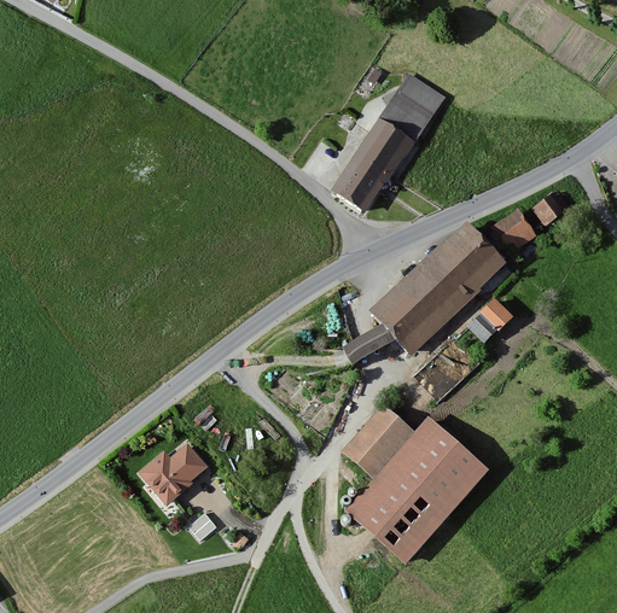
[(411,70),(330,186),(366,210),(447,94),(411,70)]
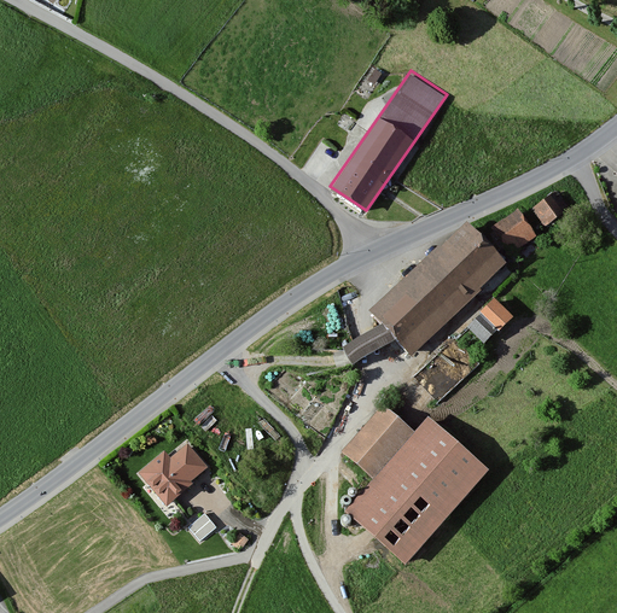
[(551,194),(533,206),(545,225),(563,211),(551,194)]
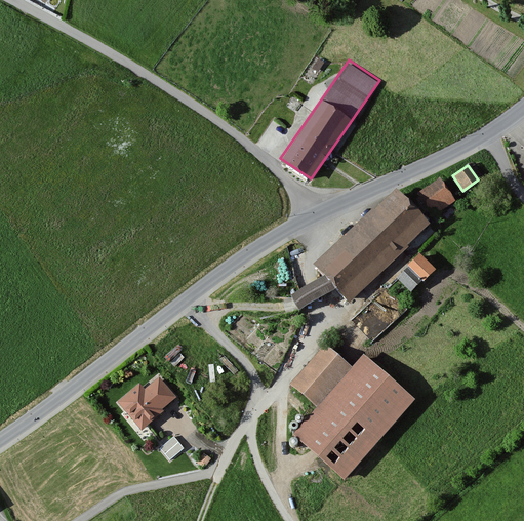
[(441,176),(418,191),(433,213),(456,199),(441,176)]
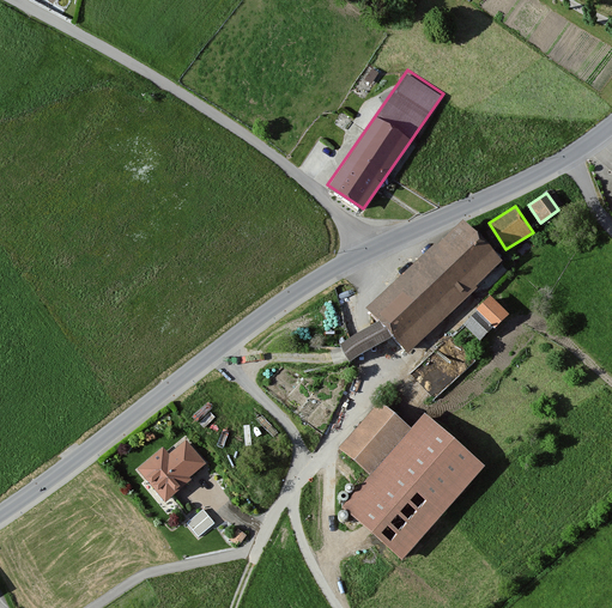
[(502,262),(462,219),(367,306),(406,350),(502,262)]
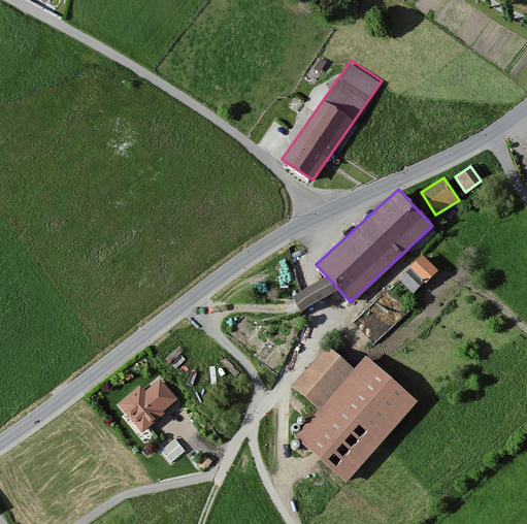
[(412,266),(400,277),(414,291),(425,280),(412,266)]
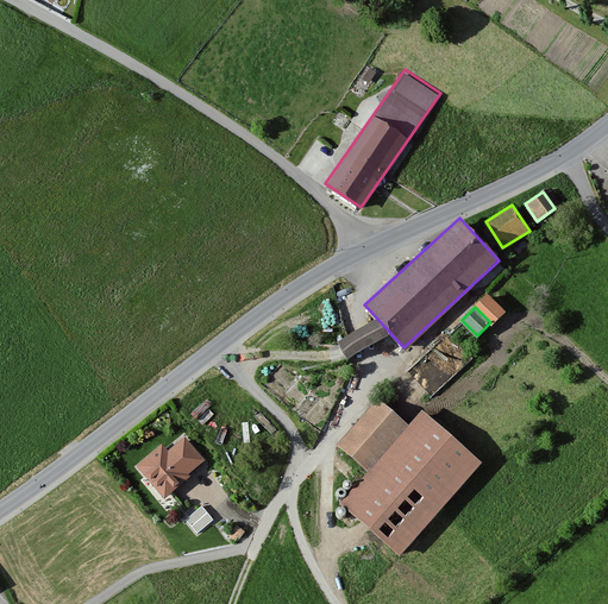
[(447,335),(425,359),(444,376),(467,352),(447,335)]
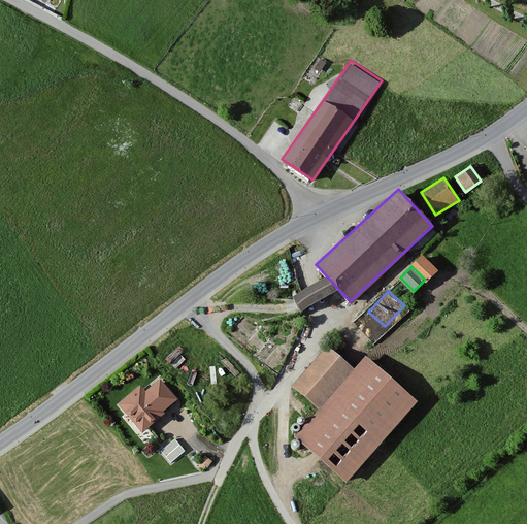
[(354,368),(326,345),(292,385),(318,407),(293,436),(346,483),(418,400),(366,354),(354,368)]
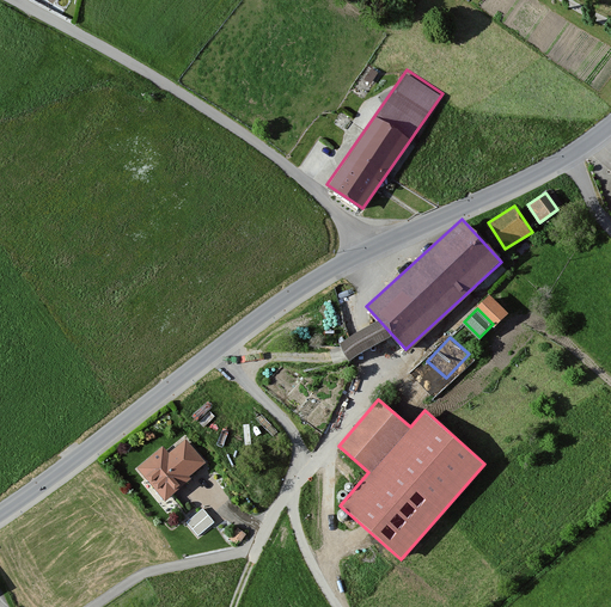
[(162,443),(136,465),(164,497),(206,463),(184,437),(169,451),(162,443)]
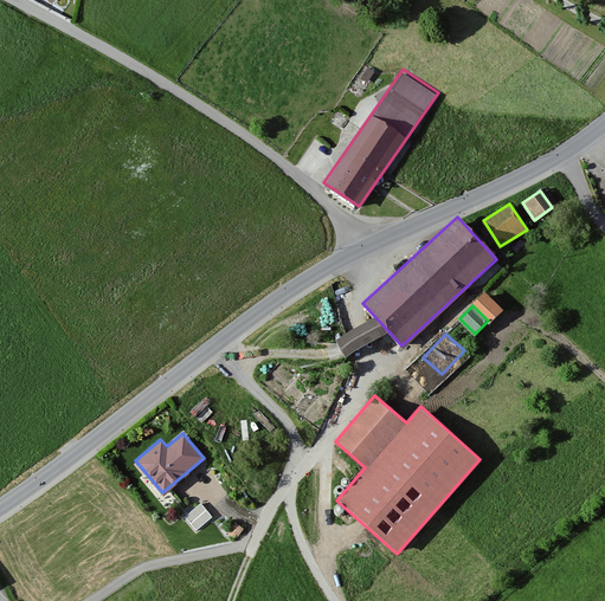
[(203,496),(186,510),(199,525),(216,510),(203,496)]
